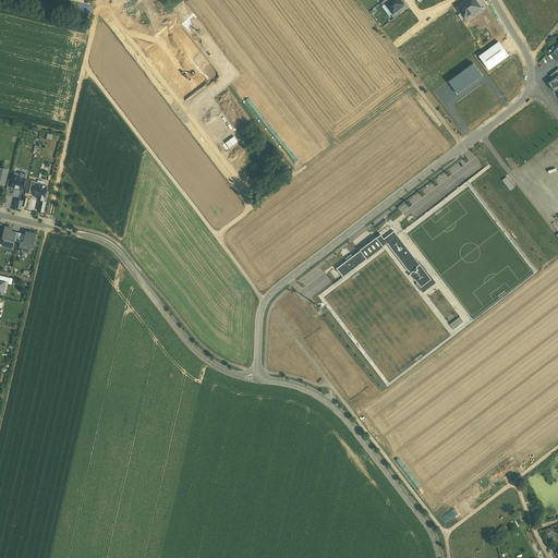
[(389,0),(389,1),(385,3),(392,13),(398,10),(403,5),(399,0),(389,0)]
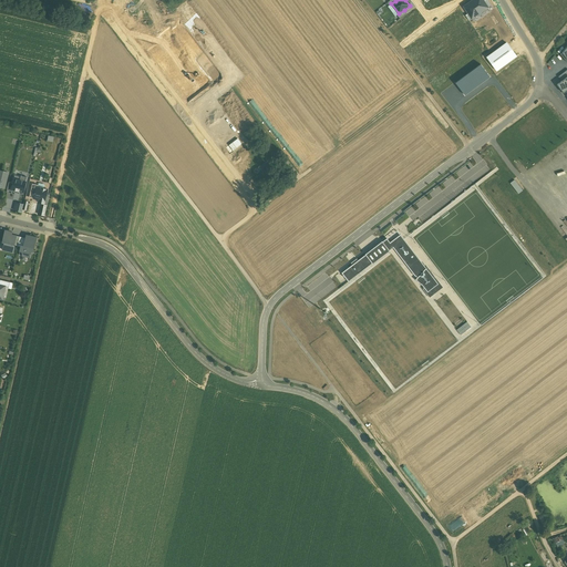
[(473,0),(472,1),(480,13),(488,8),(484,1),(483,0),(473,0)]
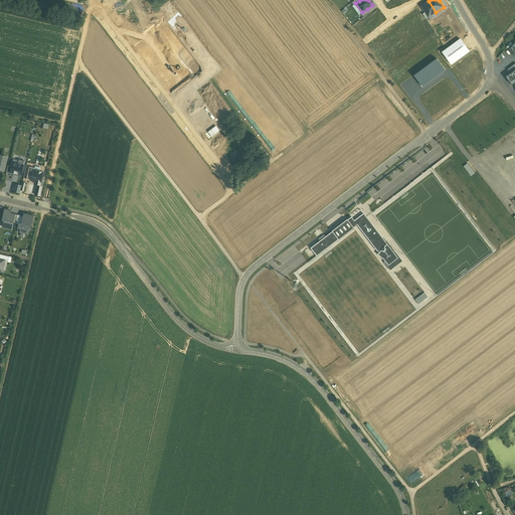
[(428,17),(436,12),(428,1),(421,6),(428,17)]
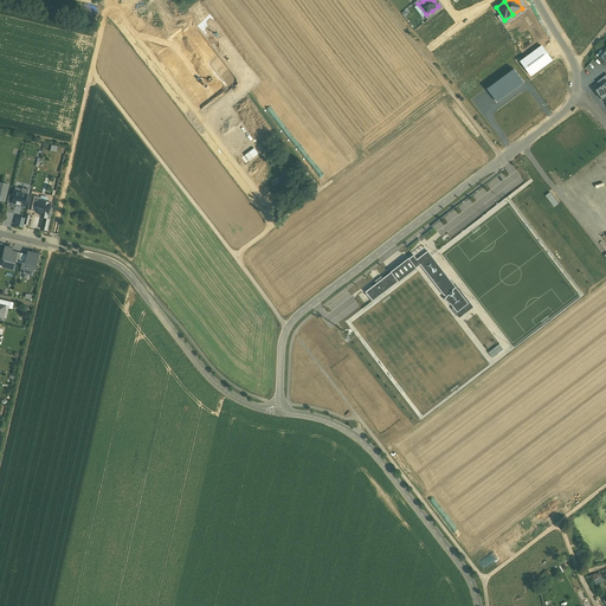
[(521,62),(532,76),(552,60),(541,46),(521,62)]
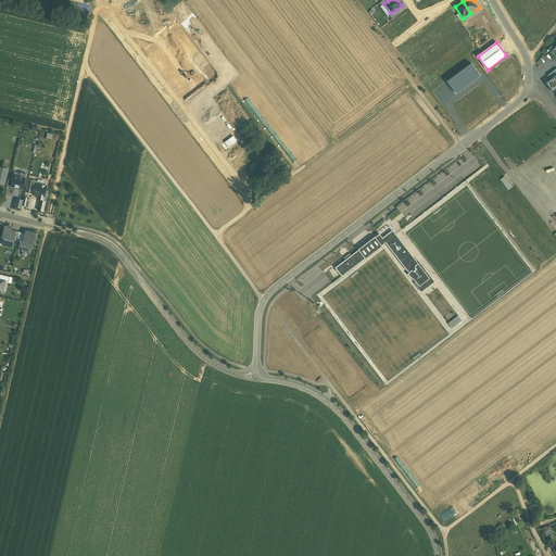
[(471,63),(447,81),(456,93),(481,75),(471,63)]
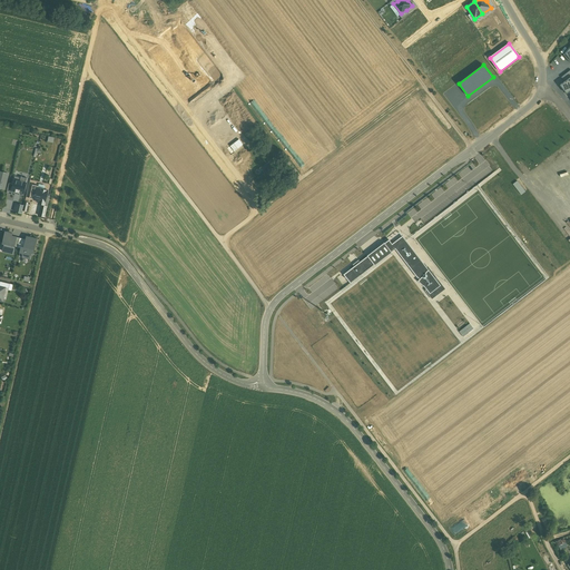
[(567,95),(569,91),(569,77),(566,81),(560,86),(567,95)]
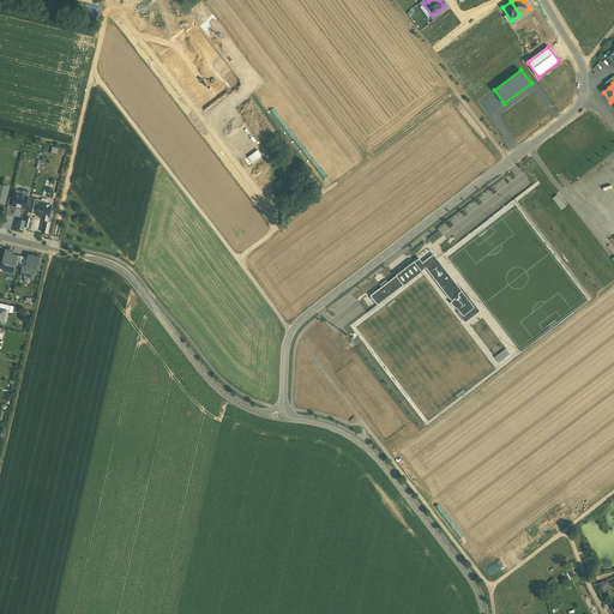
[(17,206),(25,209),(30,192),(23,191),(22,196),(14,193),(13,198),(11,206),(17,208),(17,206)]
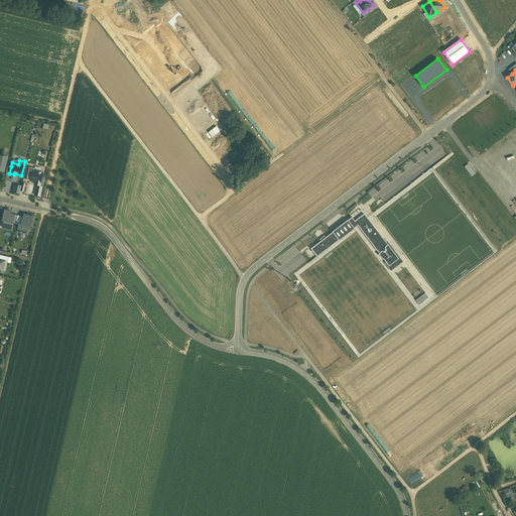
[(468,163),(465,166),(472,177),(476,173),(468,163)]
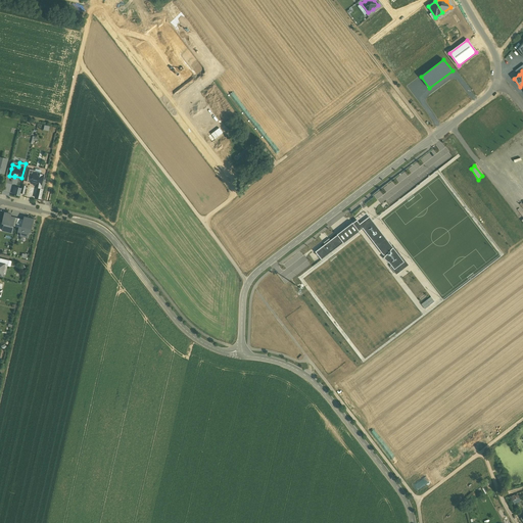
[(44,175),(34,173),(35,171),(30,170),(27,182),(37,184),(36,187),(38,187),(44,188),(46,180),(43,180),(44,175)]
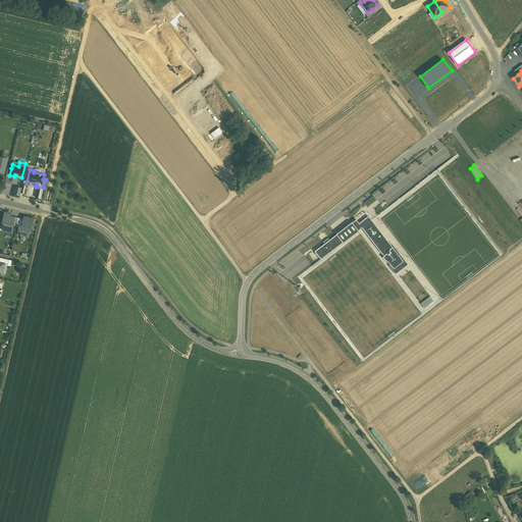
[(20,196),(21,193),(22,189),(14,187),(12,195),(20,196)]
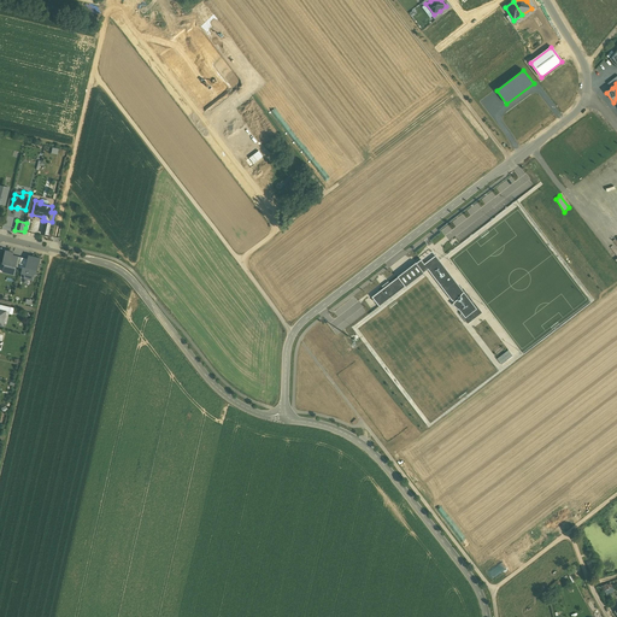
[(11,253),(5,252),(0,270),(0,271),(13,275),(18,257),(10,254),(11,253)]
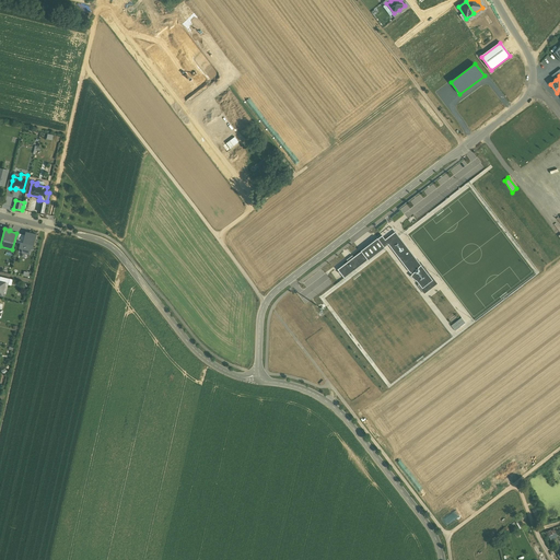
[(36,234),(26,232),(25,235),(23,243),(21,243),(21,244),(20,248),(22,248),(21,253),(30,255),(31,248),(33,249),(36,234)]
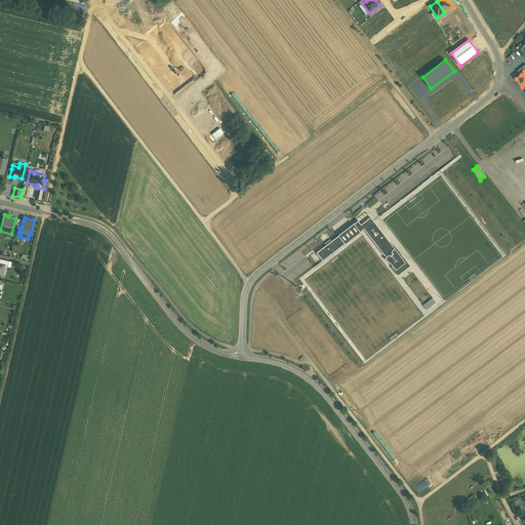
[(385,255),(387,257),(395,249),(371,217),(361,225),(359,221),(355,224),(361,232),(364,230),(385,255)]
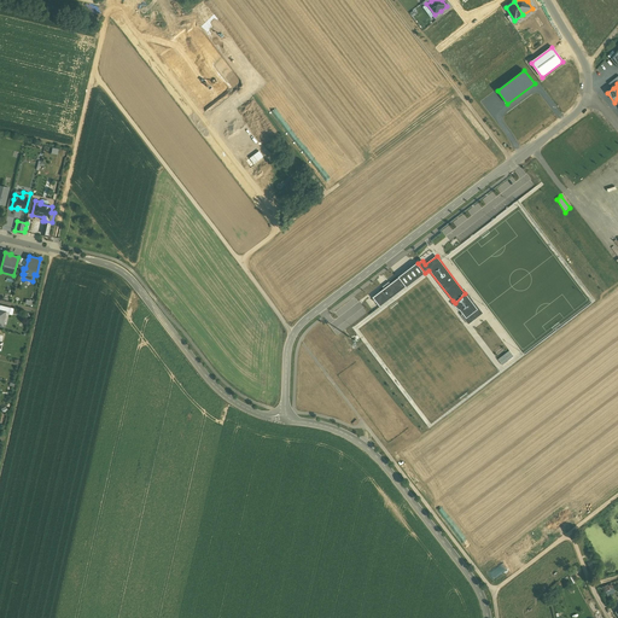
[(398,278),(406,287),(407,289),(425,274),(425,273),(418,263),(417,263),(398,278)]
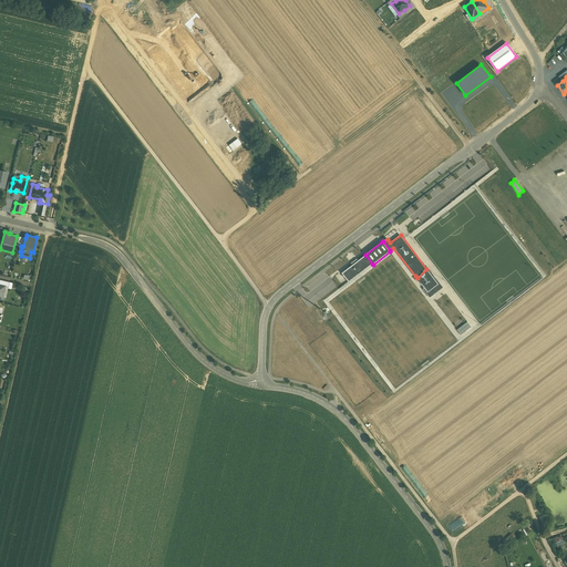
[(349,282),(372,264),(366,255),(359,260),(352,265),(342,274),(343,276),(342,277),(346,278),(349,282)]
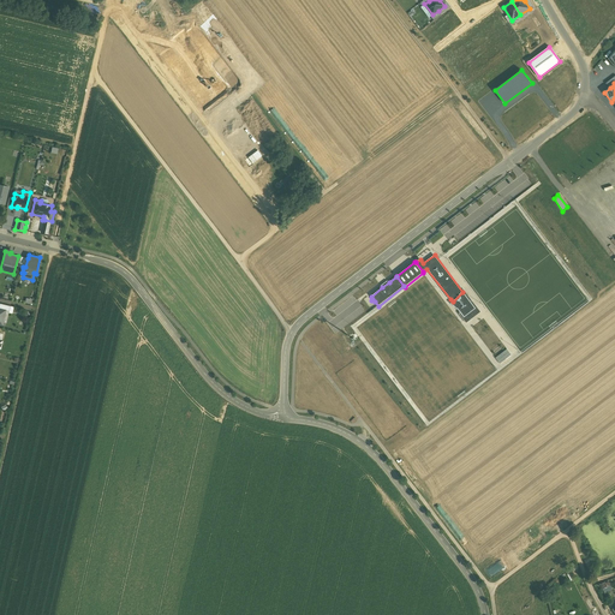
[(477,308),(463,292),(453,302),(451,304),(457,309),(460,312),(464,317),(477,308)]
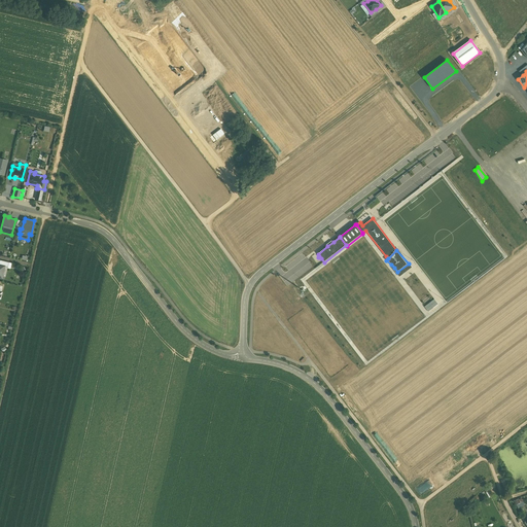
[(409,264),(397,272),(394,268),(392,269),(395,273),(398,277),(412,268),(409,264)]
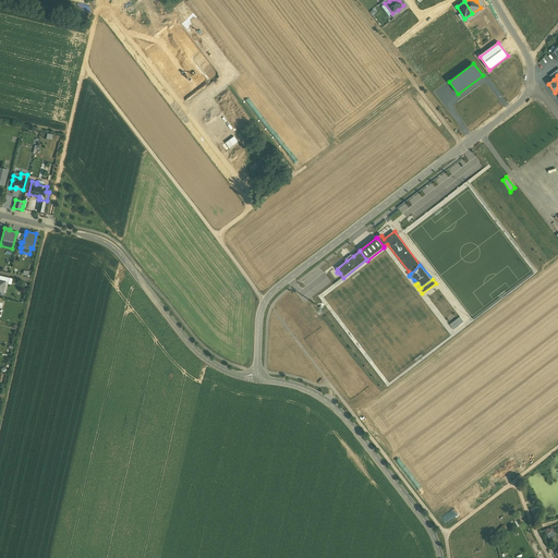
[(545,529),(547,537),(555,535),(553,528),(545,529)]
